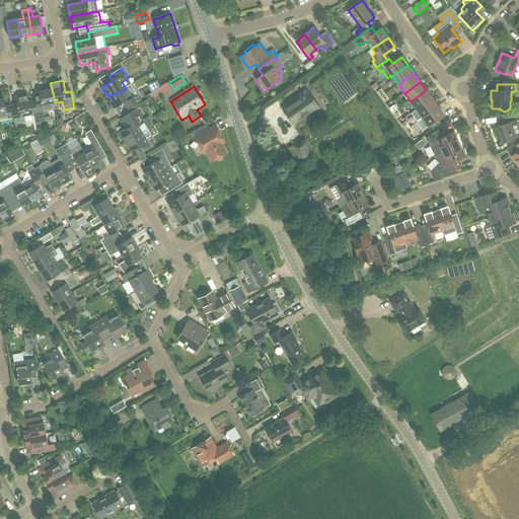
[(142,101),(135,90),(129,94),(126,88),(109,96),(113,101),(110,102),(115,108),(123,104),(126,110),(142,101)]
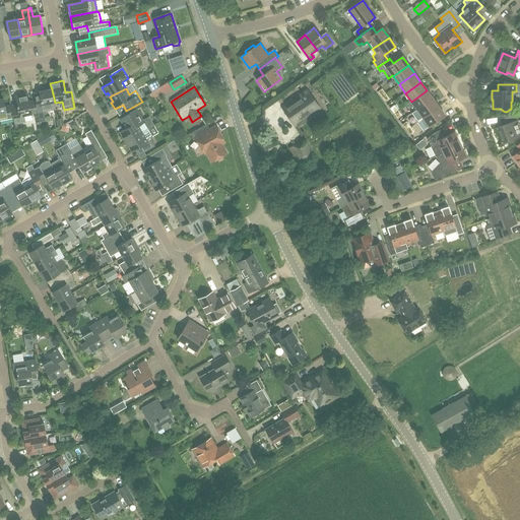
[(382,98),(386,93),(382,88),(378,91),(382,98)]
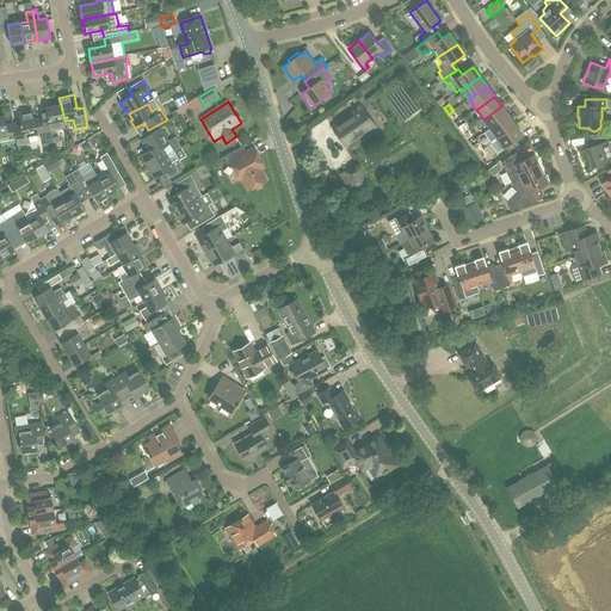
[(54,143),(53,134),(55,134),(56,131),(66,129),(65,121),(61,105),(47,109),(47,110),(41,111),(42,119),(44,133),(47,144),(54,143)]
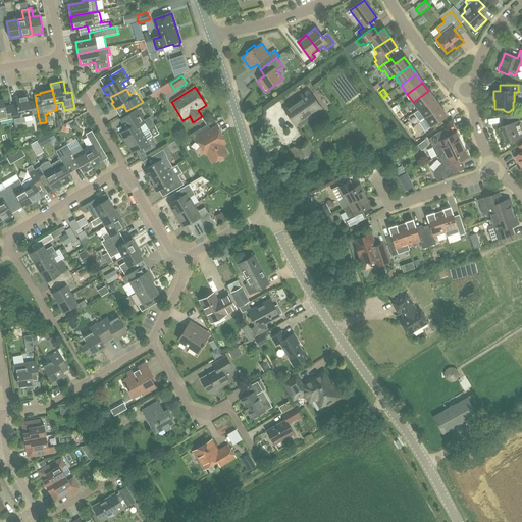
[(294,102),(284,108),(294,122),(308,112),(309,113),(310,113),(313,117),(321,112),(319,110),(321,109),(308,91),(299,97),(301,101),(295,105),(294,102)]
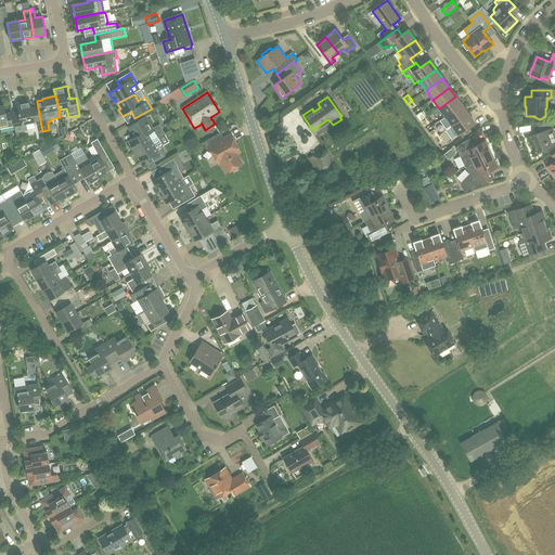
[(455,97),(439,108),(446,117),(462,105),(455,97)]
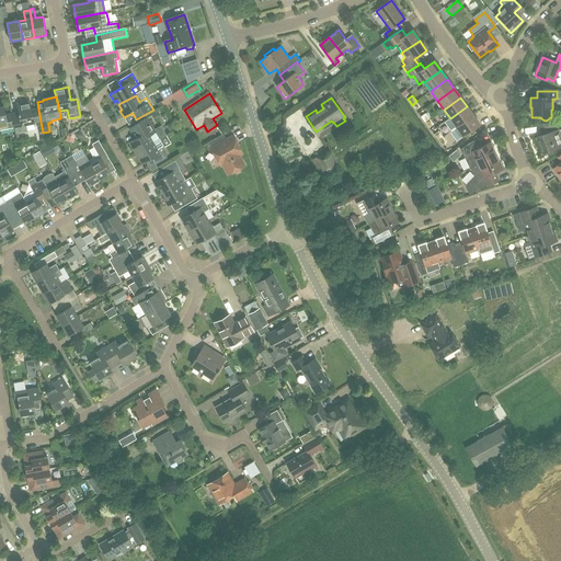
[(412,105),(415,110),(421,106),(416,101),(412,105)]
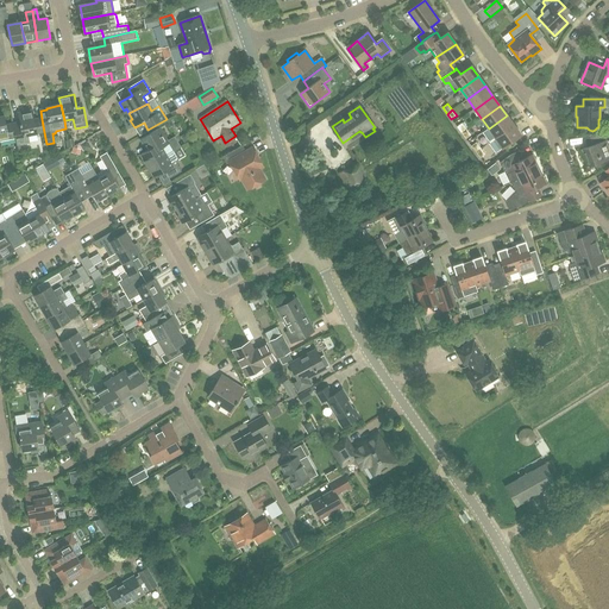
[(13,124),(17,138),(18,146),(30,144),(29,136),(44,132),(42,119),(35,120),(33,111),(18,113),(20,123),(13,124)]
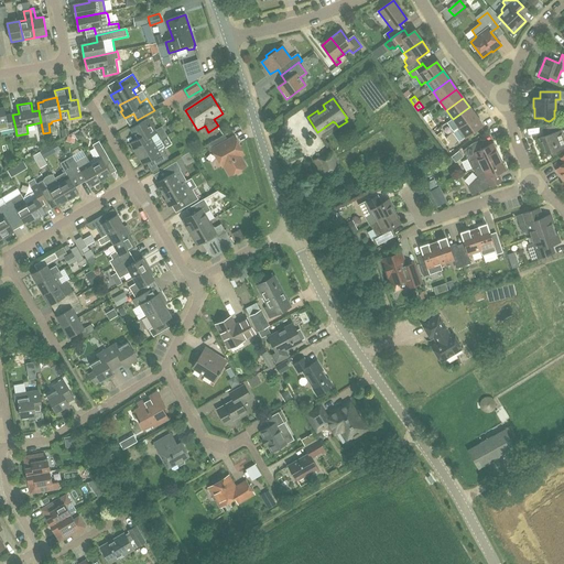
[(469,107),(453,119),(458,128),(476,116),(469,107)]
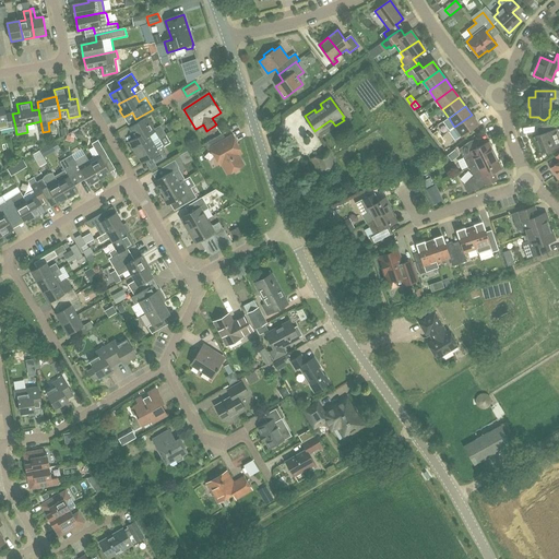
[(0,129),(15,127),(12,114),(7,116),(4,107),(0,107),(0,129)]
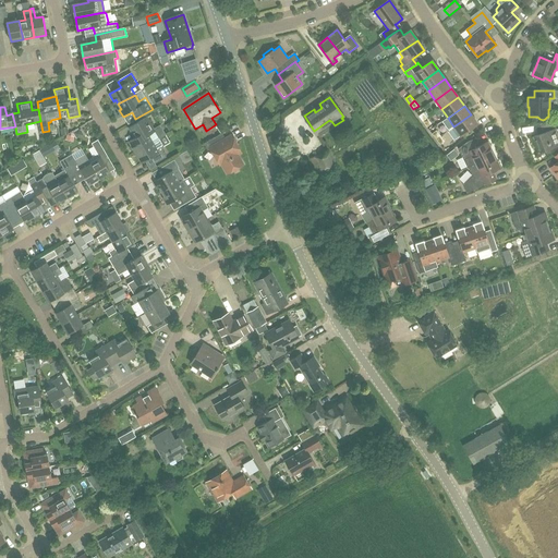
[(423,122),(427,118),(423,112),(419,116),(423,122)]
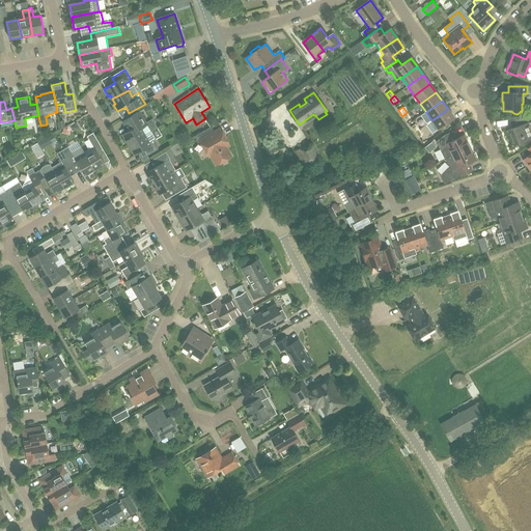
[(448,109),(431,120),(439,130),(454,118),(448,109)]
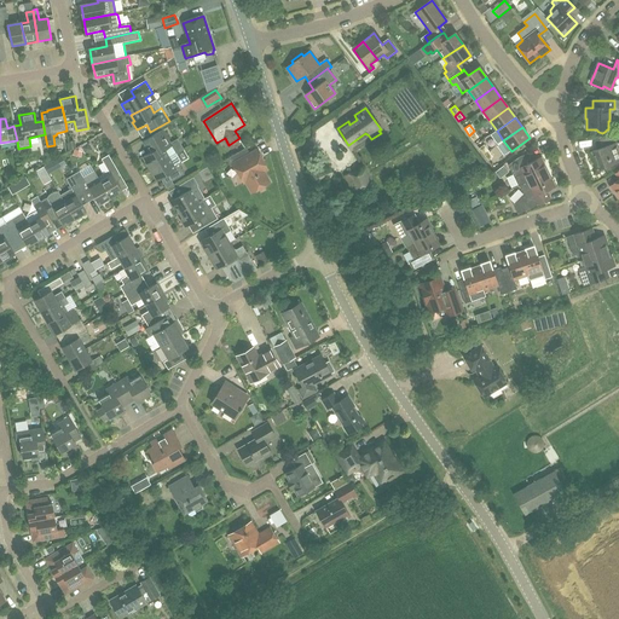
[(175,155),(172,148),(165,137),(161,129),(143,140),(150,154),(144,157),(151,169),(175,155)]
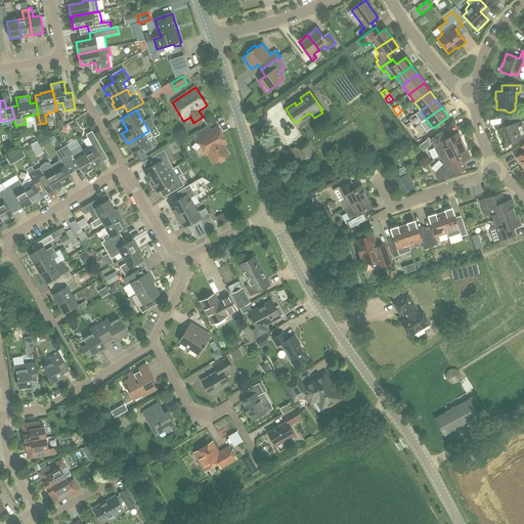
[(401,120),(405,116),(401,111),(397,115),(401,120)]
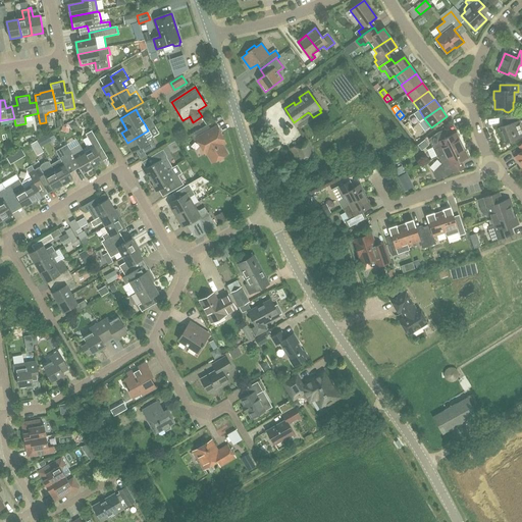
[(503,126),(498,128),(504,144),(521,137),(521,128),(521,127),(521,113),(506,116),(507,123),(505,126),(503,126)]
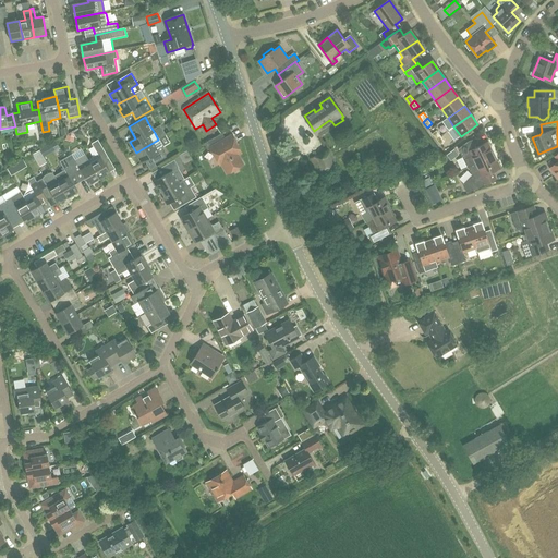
[(436,140),(441,136),(437,130),(432,133),(436,140)]
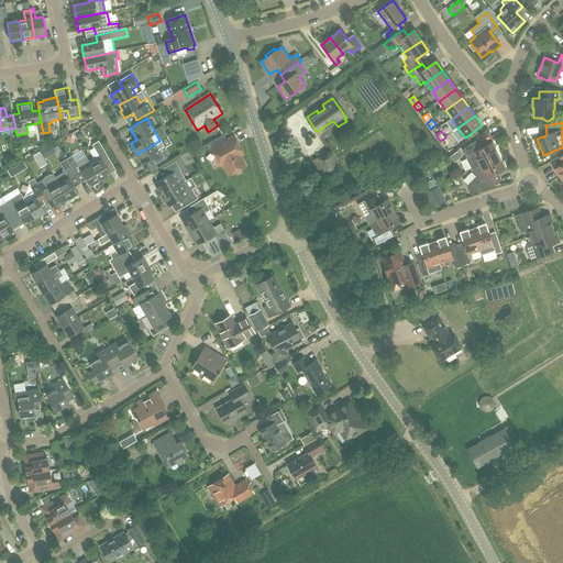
[(238,144),(233,138),(228,141),(224,135),(207,145),(210,152),(213,150),(222,166),(224,165),(230,175),(246,166),(240,156),(242,155),(236,145),(238,144)]
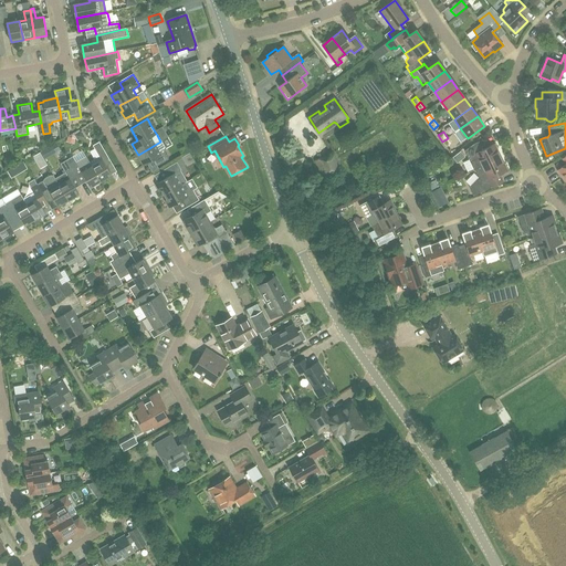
[(138,155),(145,166),(154,160),(157,167),(169,160),(165,153),(166,150),(160,142),(138,155)]
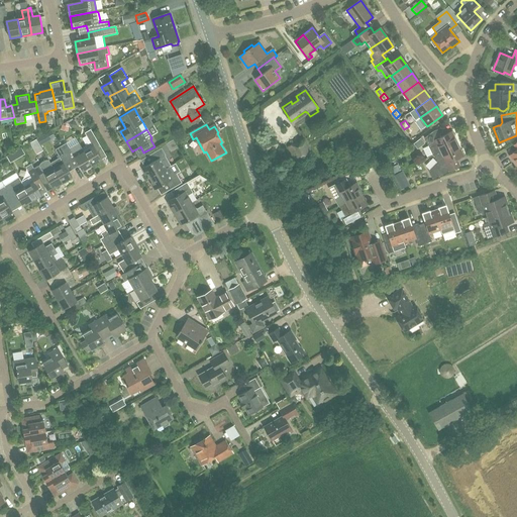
[(102,161),(97,151),(102,148),(91,130),(85,133),(91,143),(82,148),(93,166),(102,161)]
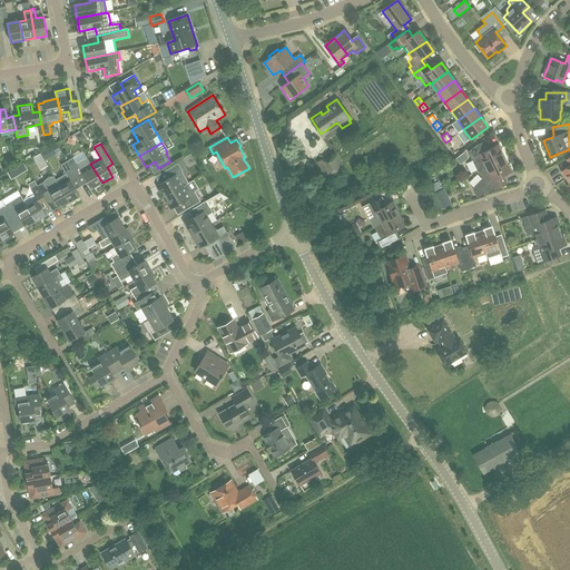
[(477,146),(468,153),(473,164),(478,172),(479,172),(504,158),(499,145),(490,149),(481,154),(477,146)]
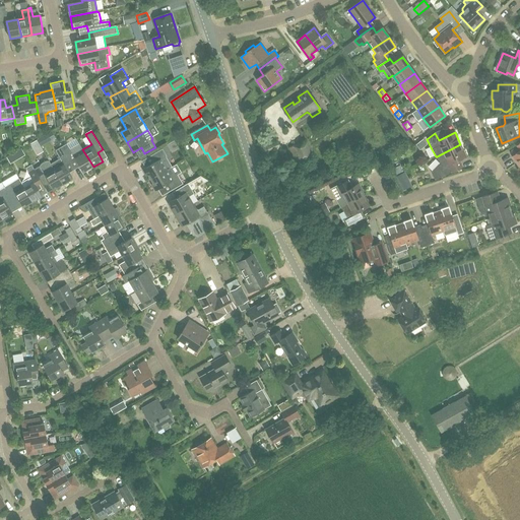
[(298,166),(315,157),(308,139),(289,147),(298,166)]
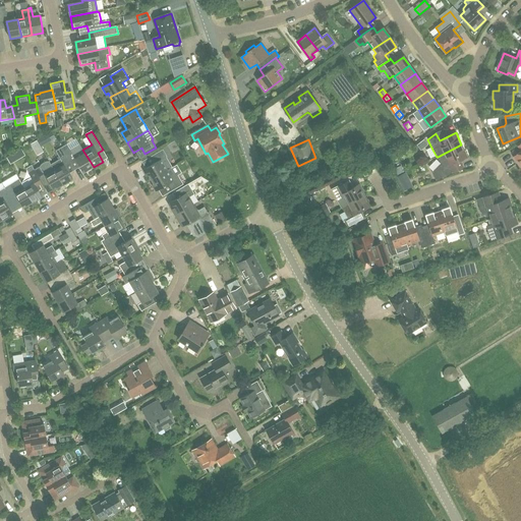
[(76,161),(83,173),(94,167),(82,150),(79,143),(70,149),(67,143),(61,148),(71,164),(76,161)]
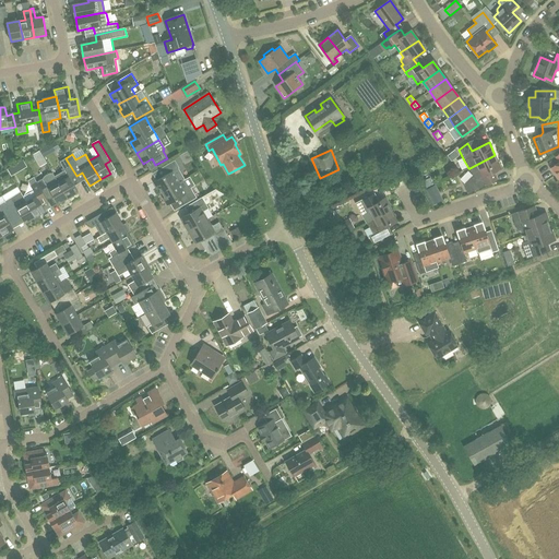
[(473,176),(464,185),(467,193),(478,189),(489,185),(498,180),(494,173),(501,169),(495,155),(470,168),(473,176)]
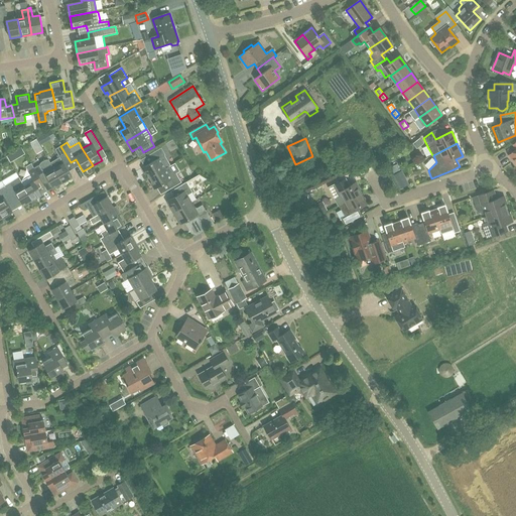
[(54,149),(59,157),(50,162),(62,183),(73,177),(65,165),(71,162),(60,146),(54,149)]
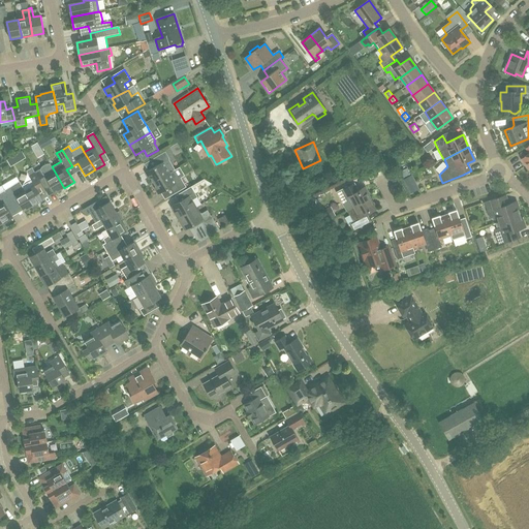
[(154,183),(174,172),(175,170),(168,160),(170,159),(165,152),(154,159),(158,165),(146,173),(150,180),(152,179),(154,183)]
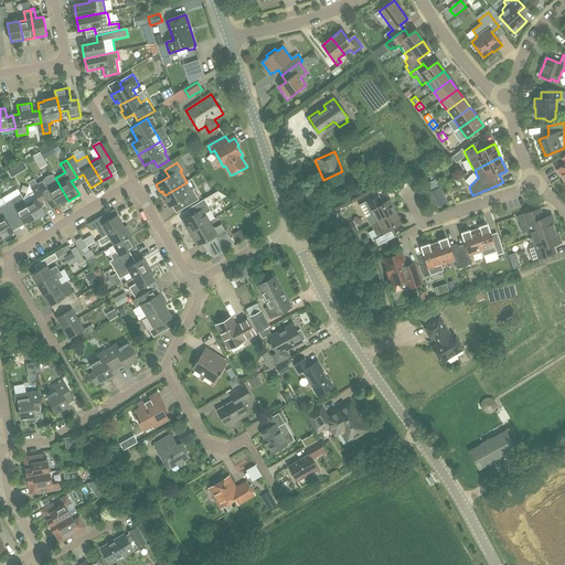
[(68,201),(55,178),(53,174),(51,174),(49,176),(45,177),(44,179),(43,181),(36,184),(46,201),(48,201),(53,198),(59,206),(68,201)]
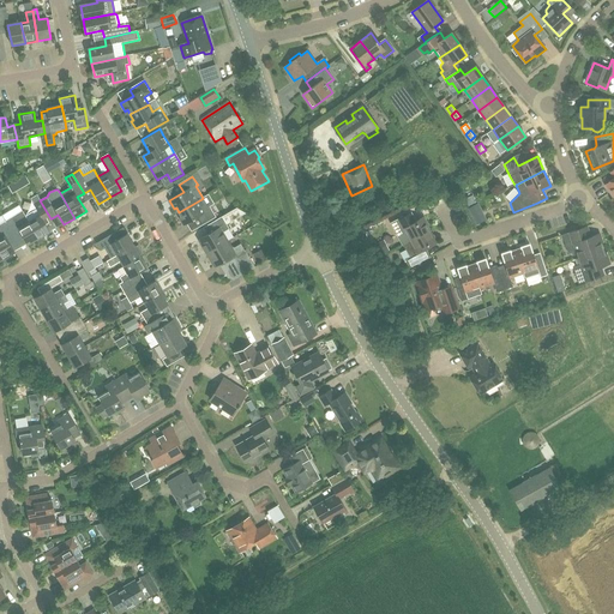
[(54,224),(52,218),(50,218),(48,214),(40,200),(37,194),(31,198),(37,209),(25,216),(40,239),(50,233),(48,228),(54,224)]
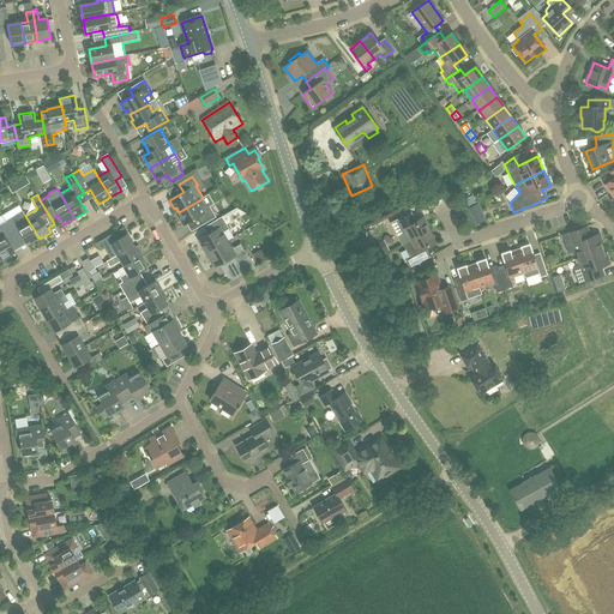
[(209,211),(202,199),(179,212),(181,217),(179,218),(184,227),(198,218),(203,226),(216,218),(211,209),(209,211)]
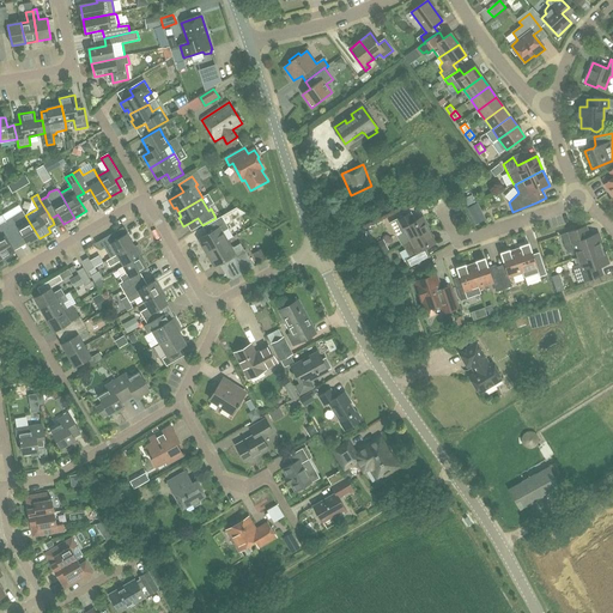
[(481,222),(477,213),(480,212),(477,204),(468,208),(475,225),(481,222)]
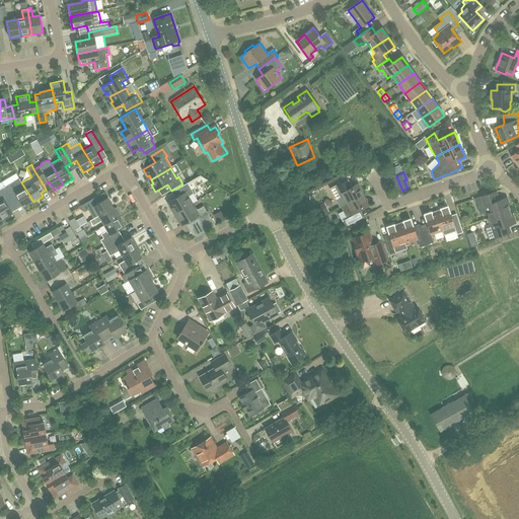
[(23,208),(33,202),(21,182),(19,178),(17,179),(16,179),(12,181),(11,182),(10,184),(5,189),(6,190),(11,198),(16,195),(23,208)]
